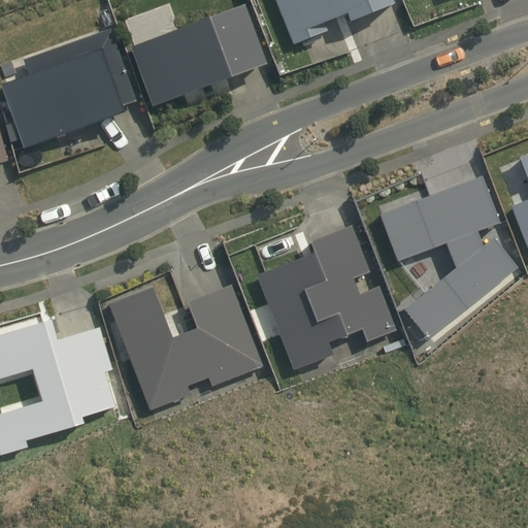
[(327,23),(352,12),(355,21),(400,2),(398,0),(276,0),(295,44),(303,41),(305,45),(324,38),(322,33),(330,30),(327,23)]
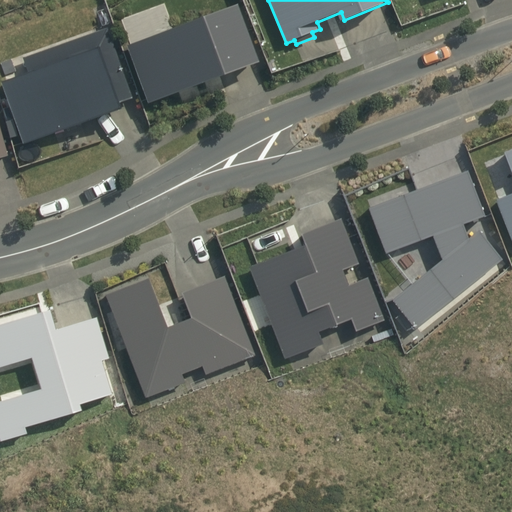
[(241,4),(130,45),(151,103),(263,61),(241,4)]
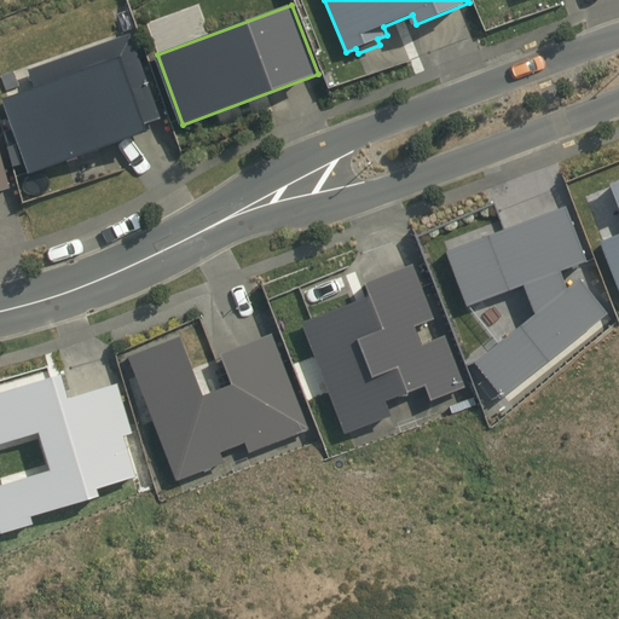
[(22,96),(0,99),(0,110),(21,180),(116,158),(111,149),(145,143),(137,122),(151,117),(123,39),(15,74),(22,96)]
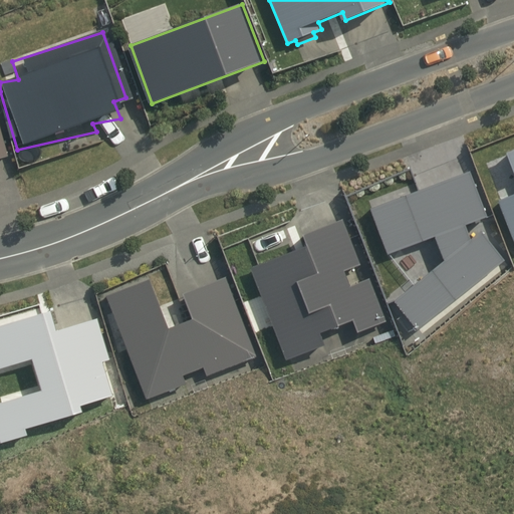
[(0,160),(9,159),(0,121),(0,160)]
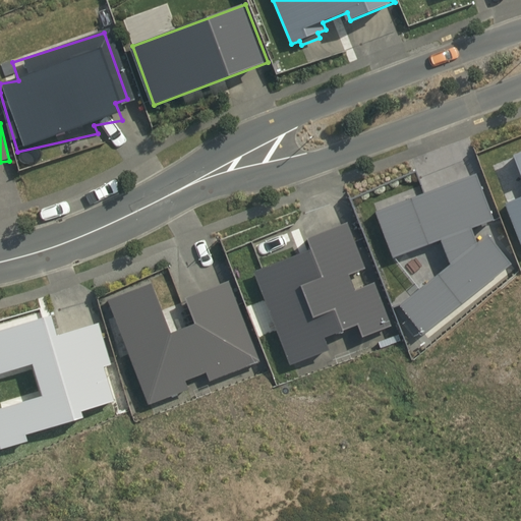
[(520,149),(512,153),(520,177),(520,176),(520,194),(505,203),(520,244),(520,149)]
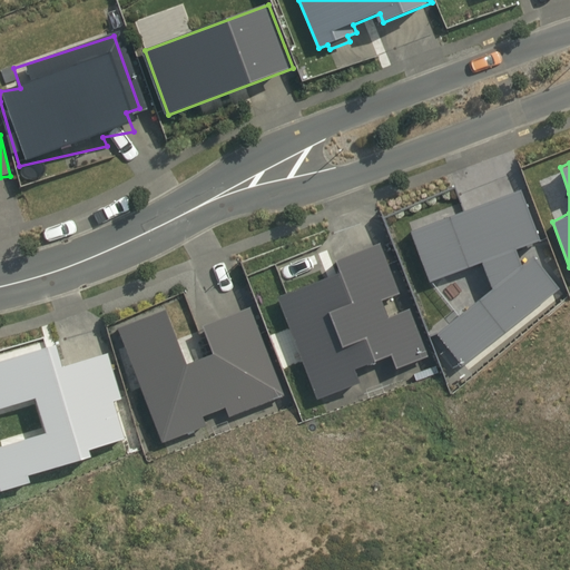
[(492,287),(435,331),(463,365),(561,290),(534,254),(521,262),(516,248),(540,239),(521,187),(410,229),(429,281),(480,261),(492,287)]
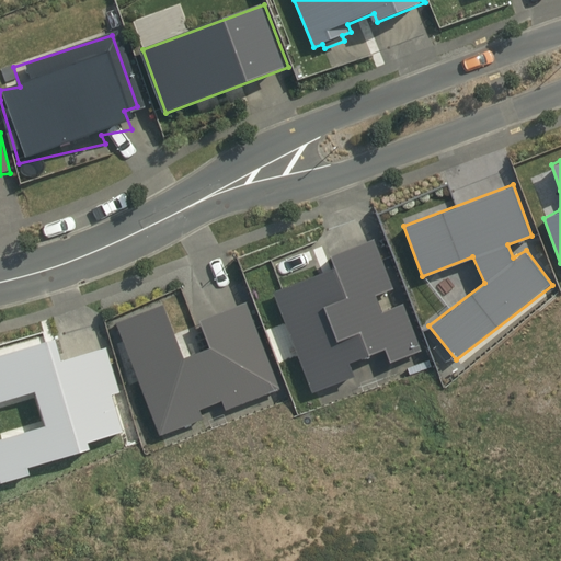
[(333,266),(271,290),(311,392),(353,375),(347,362),(384,348),(389,361),(422,350),(403,302),(389,308),(384,292),(393,288),(375,238),(329,254),(333,266)]
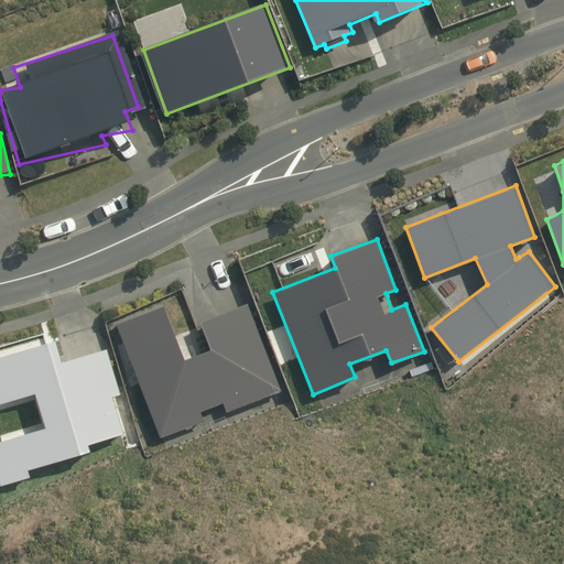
[(164,304),(116,323),(161,437),(205,421),(201,412),(223,403),(226,412),(281,391),(248,304),(199,322),(209,348),(185,358),(164,304)]
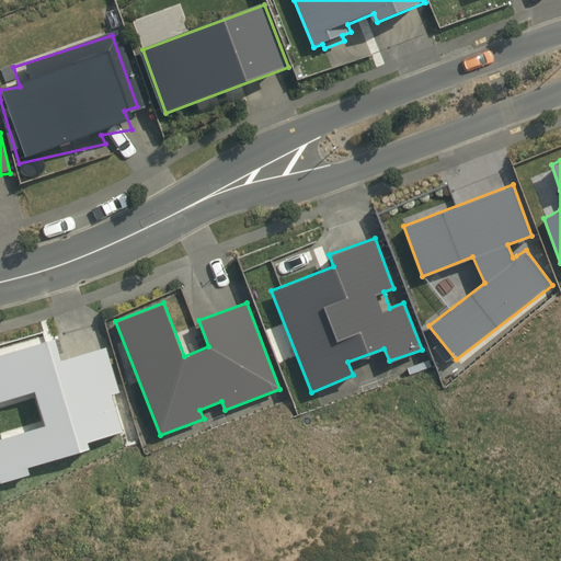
[(54,336),(0,353),(0,400),(34,390),(44,425),(0,438),(0,482),(30,473),(27,467),(90,448),(88,442),(123,433),(112,396),(121,393),(106,347),(58,358),(54,336)]
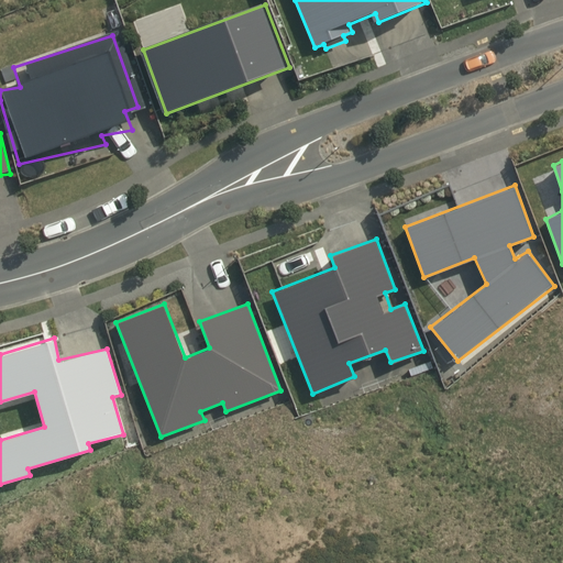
All buildings are outlined.
